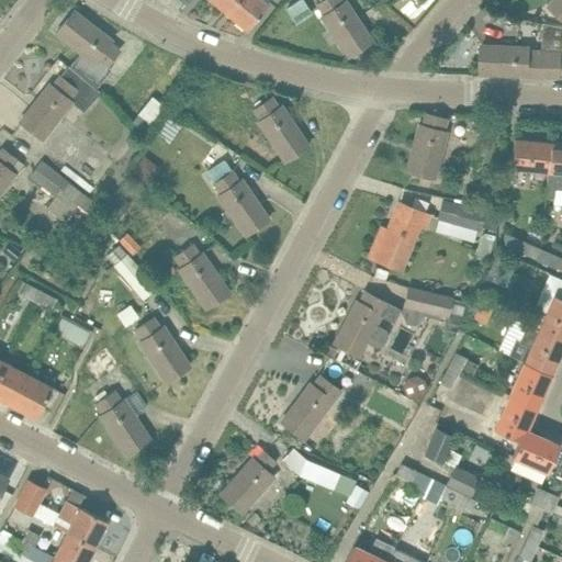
[(211,0),(225,11),(234,0),(211,0)]
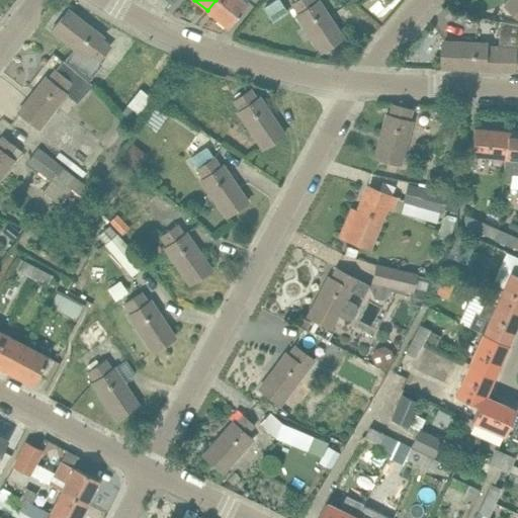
[(216,0),(207,10),(227,26),(247,1),(246,0),(216,0)]
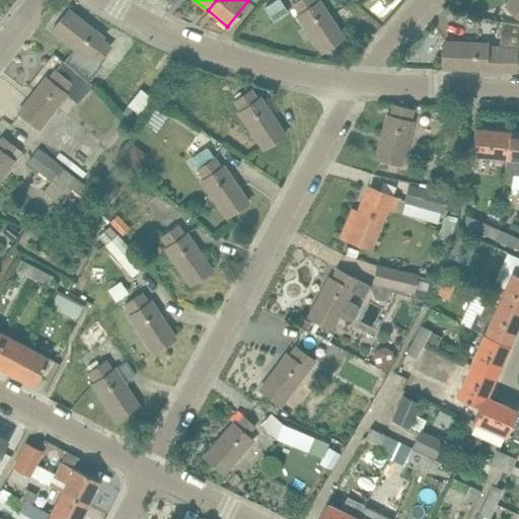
[(279,0),(275,0),(264,8),(273,21),(287,12),(279,0)]
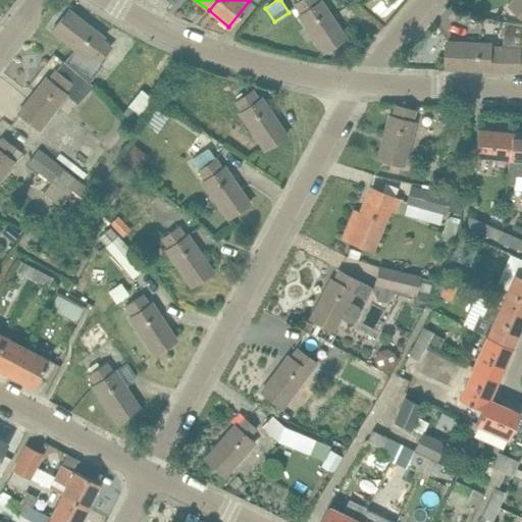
[(306,10),(299,15),(323,52),(345,38),(320,0),(318,2),(316,0),(300,0),(300,1),(306,10)]
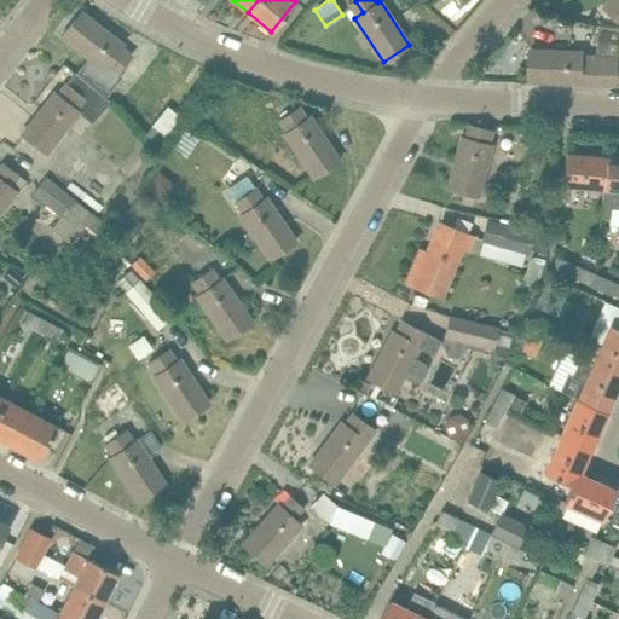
[(618,0),(609,0),(605,6),(618,18),(618,0)]
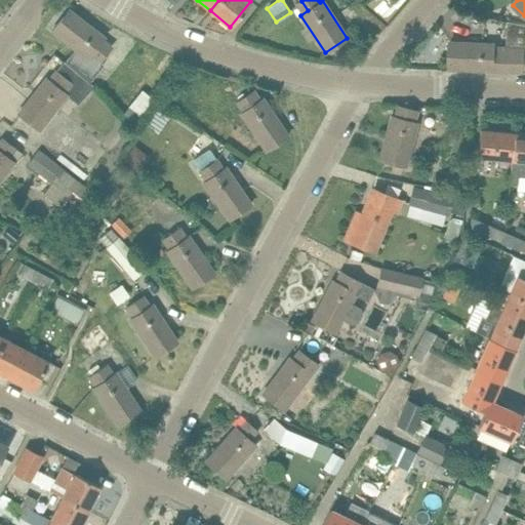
[(80,67),(101,83),(110,72),(98,63),(111,46),(102,40),(104,37),(69,10),(52,31),(87,57),(80,67)]
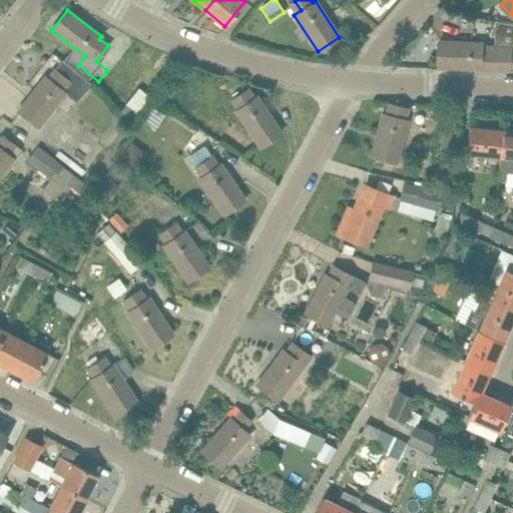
[(512,23),(496,20),(494,45),(512,46),(512,45),(512,23)]
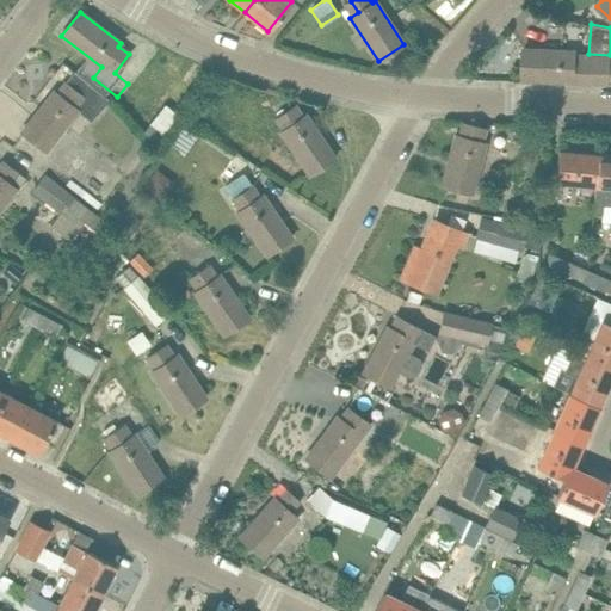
[(610,55),(588,54),(576,54),(576,50),(547,49),(523,49),(522,79),(609,82),(610,59),(610,55)]
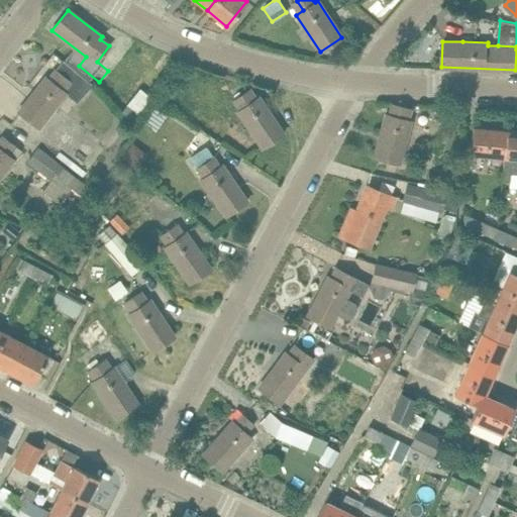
[(62,61),(47,79),(45,77),(18,112),(33,124),(37,127),(65,93),(76,103),(92,85),(78,73),(62,61)]
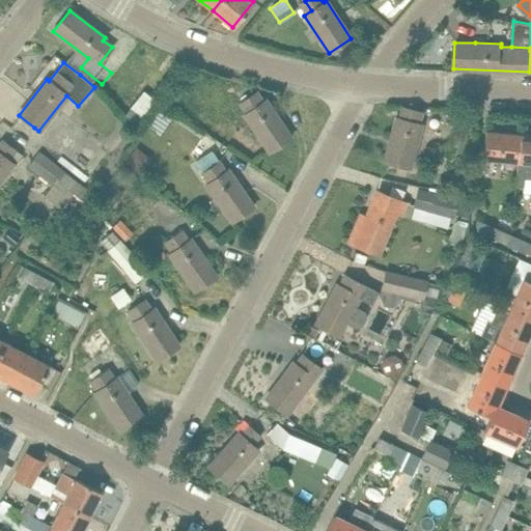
[(143,89),(131,107),(144,116),(157,99),(143,89)]
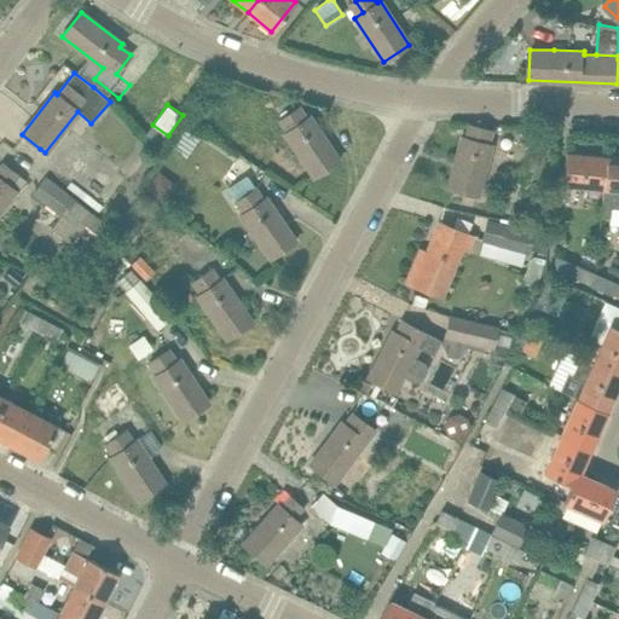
[(299,108),(284,117),(291,127),(283,133),(300,157),(313,178),(339,160),(310,116),(306,119),(299,108)]
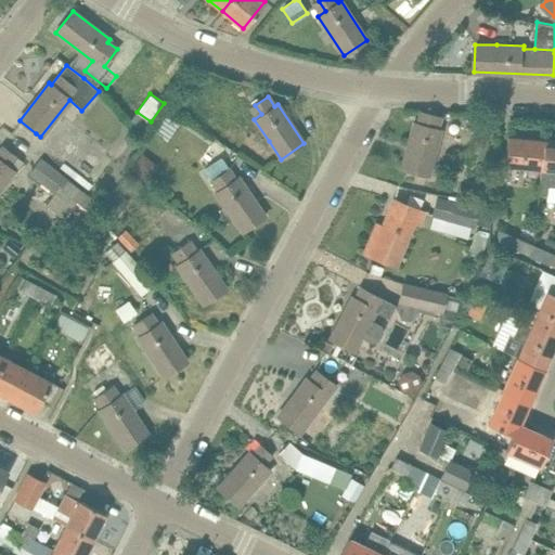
[(435,116),(420,112),(416,124),(413,123),(401,168),(428,176),(440,130),(431,128),(435,116)]
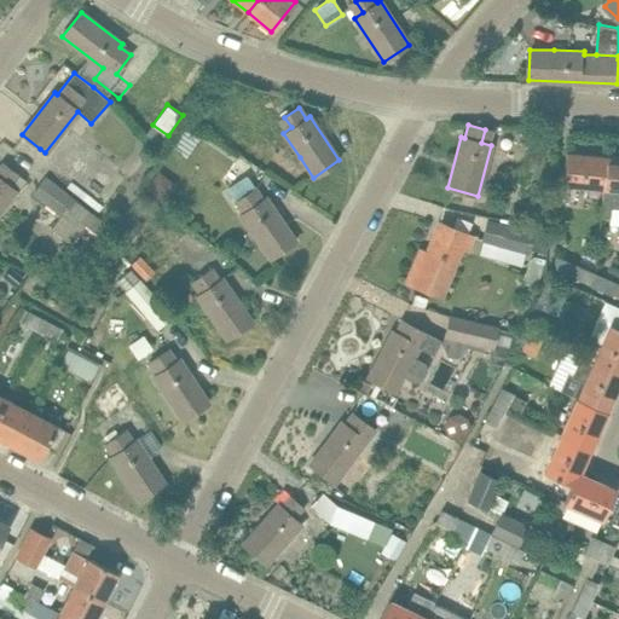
[(160,148),(167,138),(151,126),(144,134),(160,148)]
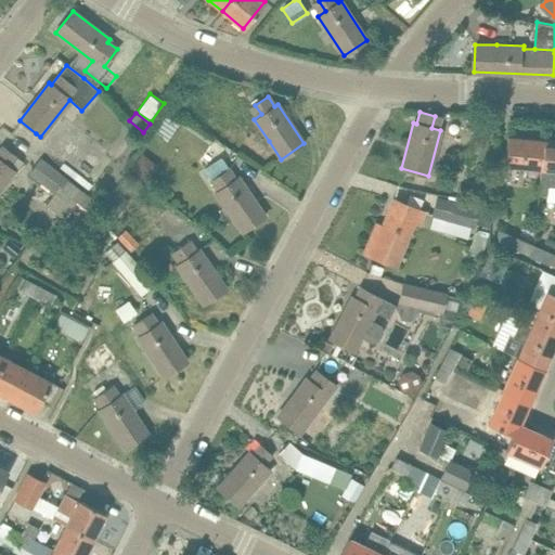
[(469,120),(468,130),(481,130),(481,120),(469,120)]
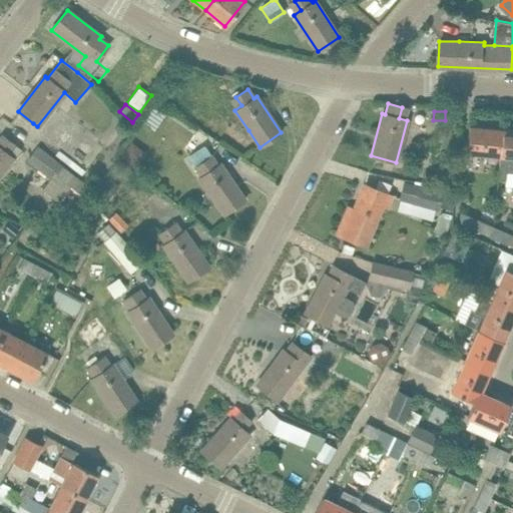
[(499,155),(501,129),(469,126),(466,152),(499,155)]
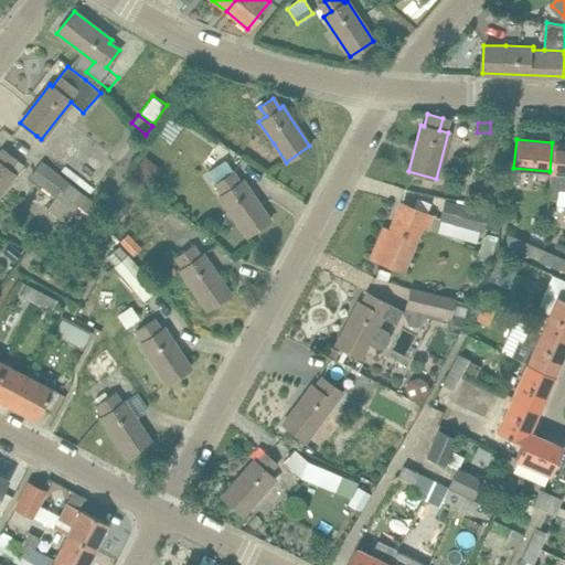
[(564,144),(552,142),(550,171),(551,171),(548,198),(556,198),(557,189),(564,190),(564,144)]
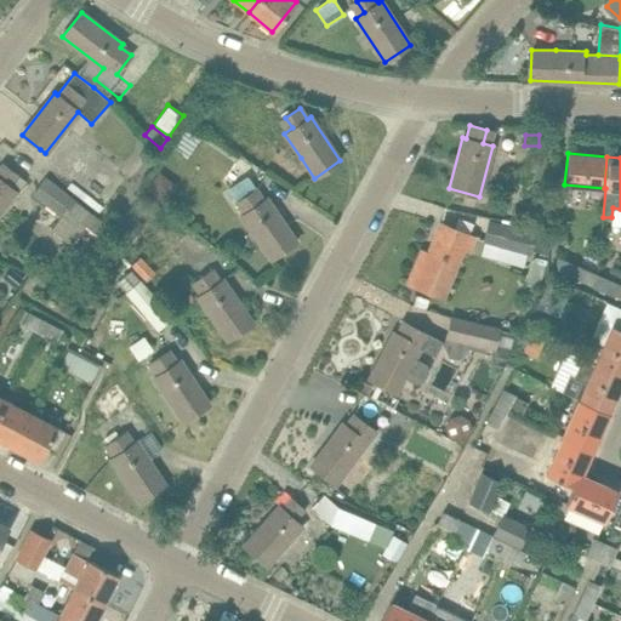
[(3,164),(0,167),(0,210),(24,180),(3,164)]
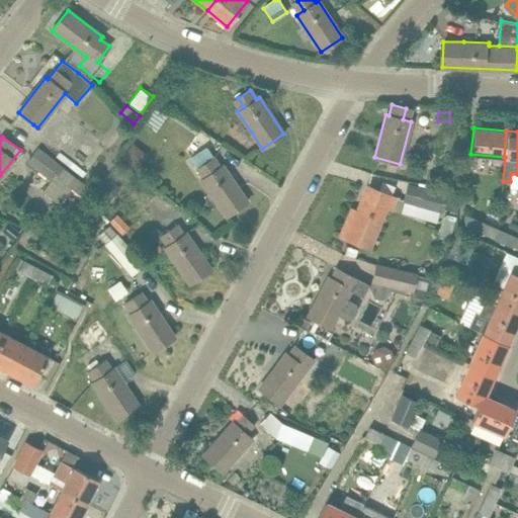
[(38,148),(26,163),(51,182),(42,191),(59,204),(70,189),(86,201),(94,192),(38,148)]
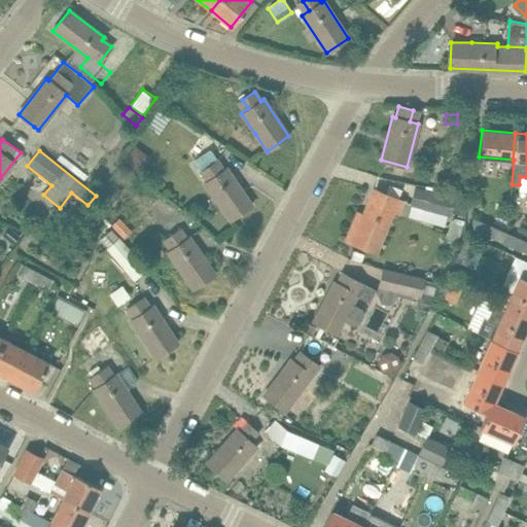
[(208,165),(202,155),(191,163),(204,183),(230,220),(251,205),(225,168),(222,170),(216,160),(208,165)]
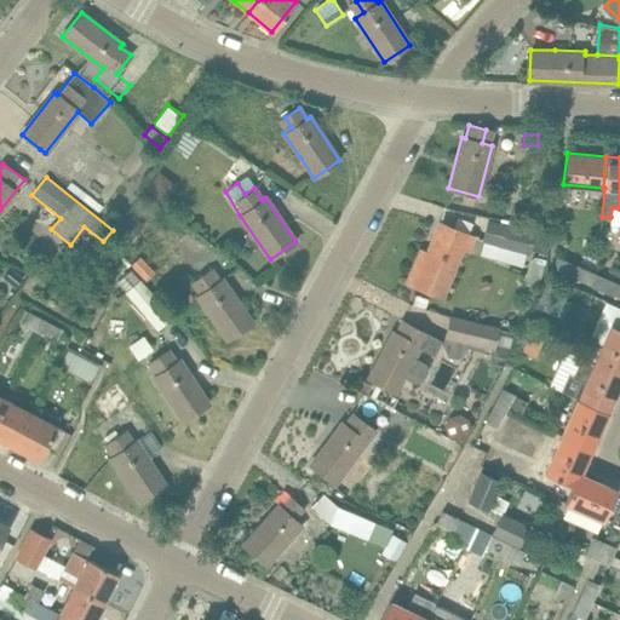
[(537,228),(535,233),(488,219),(482,241),(530,254),(532,251),(546,254),(550,230),(537,228)]
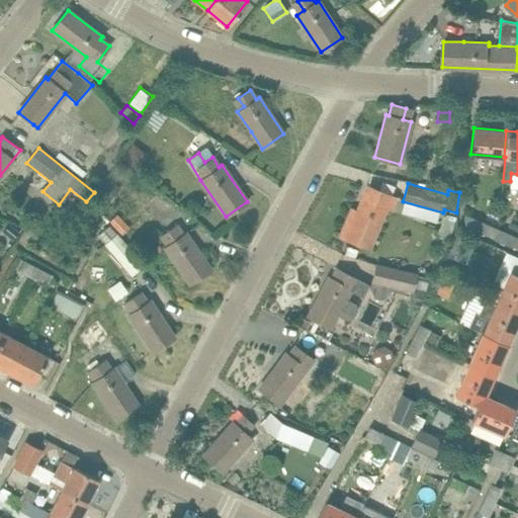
[(367,185),(355,214),(349,212),(340,236),(368,247),(384,207),(390,209),(395,196),(385,193),(367,185)]
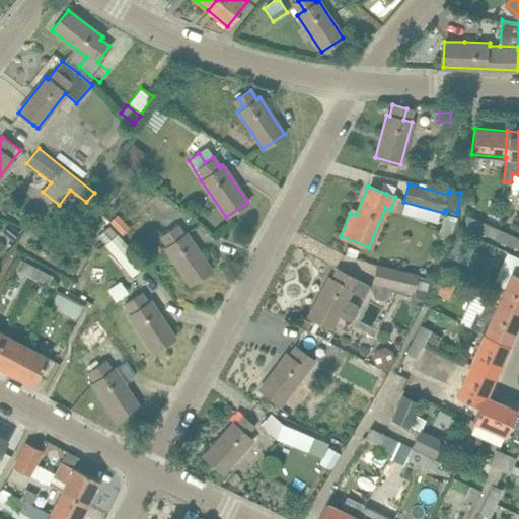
[(123,235),(131,227),(118,214),(109,222),(123,235)]
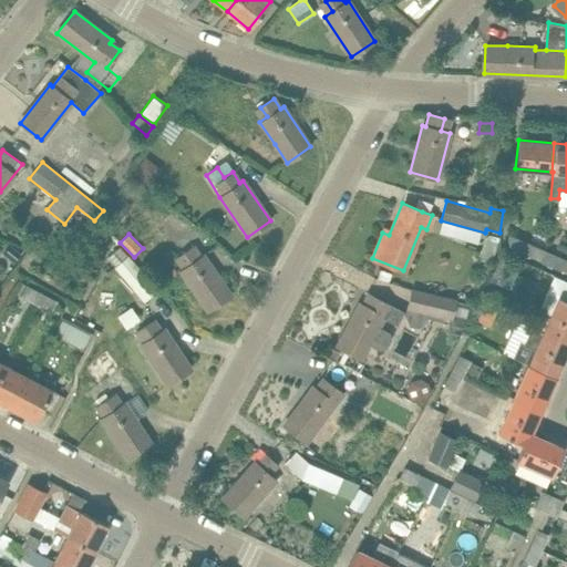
[(493,264),(500,238),(490,236),(483,260),(493,264)]
